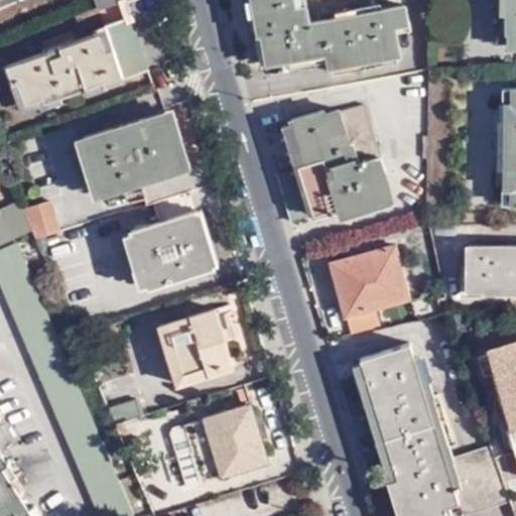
[(95,0),(99,11),(126,1),(125,0),(95,0)]
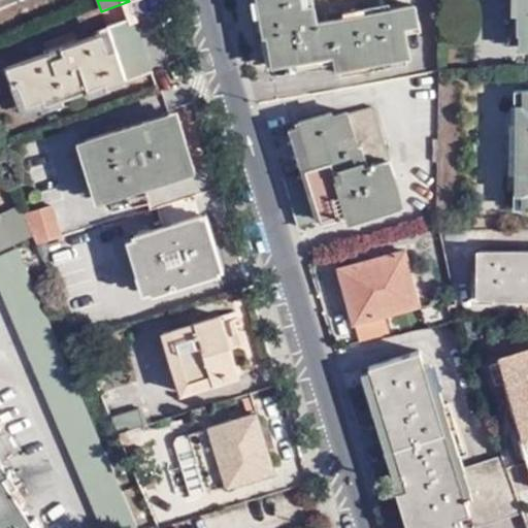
[(318,24),(314,0),(258,0),(265,36),(262,37),(267,66),(334,54),(338,69),(410,56),(405,27),(419,25),(416,5),(318,24)]
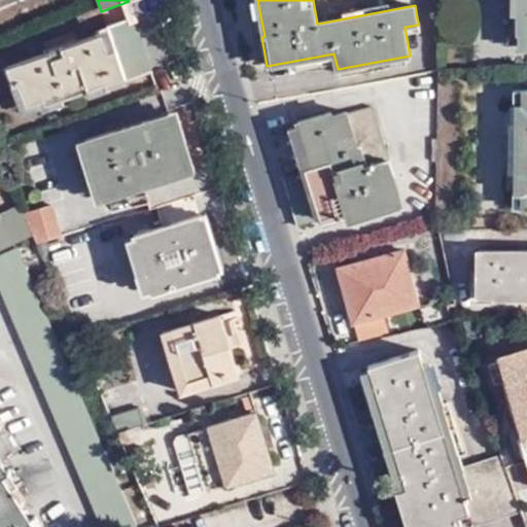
[(136,22),(135,18),(109,26),(111,32),(7,67),(21,105),(43,98),(45,103),(106,82),(107,88),(153,72),(136,22)]
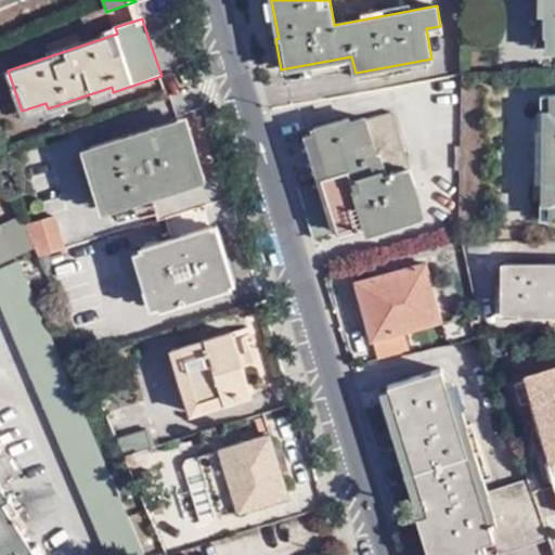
[(313,127),(330,179),(298,185),(313,240),(402,213),(404,221),(424,216),(392,113),(366,121),(364,117),(349,121),(348,117),(313,127)]
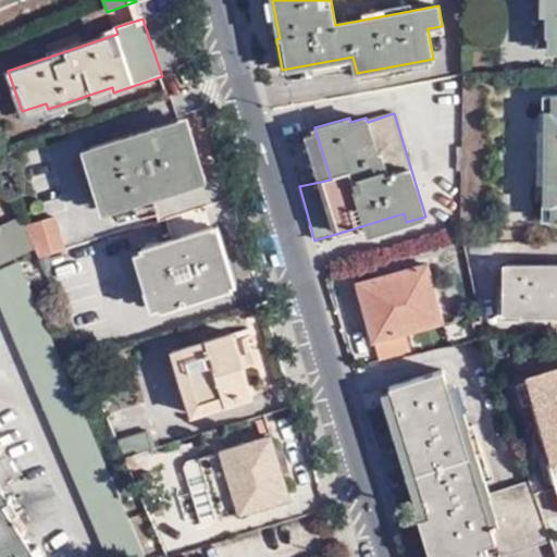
[(103,212),(199,183),(181,120),(85,149),(103,212)]
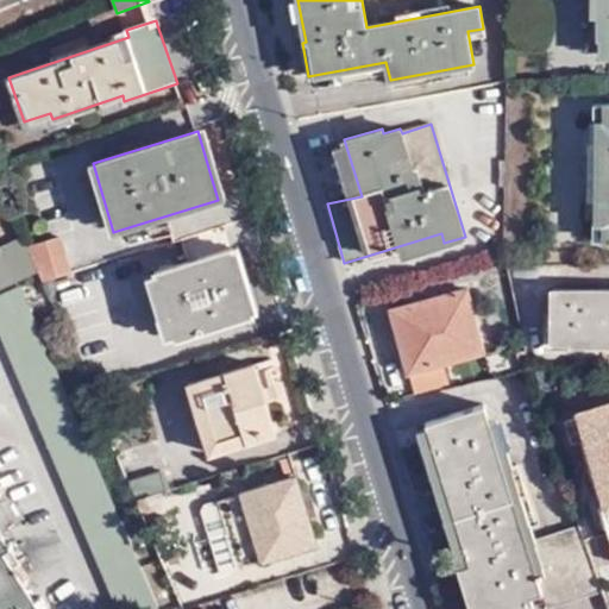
[(226,226),(182,239),(189,261),(155,271),(176,340),(253,316),(226,226)]
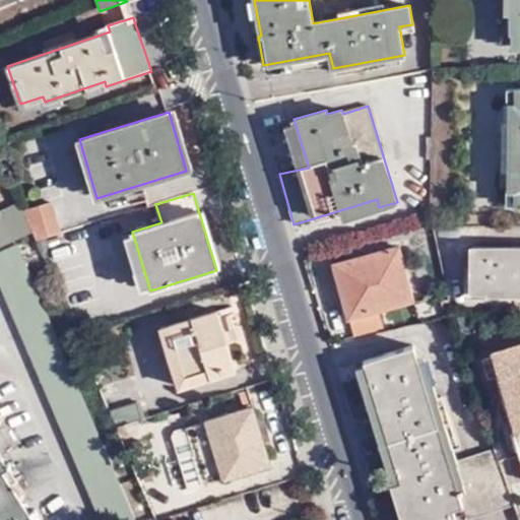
[(23,210),(38,240),(61,233),(53,202),(23,210)]
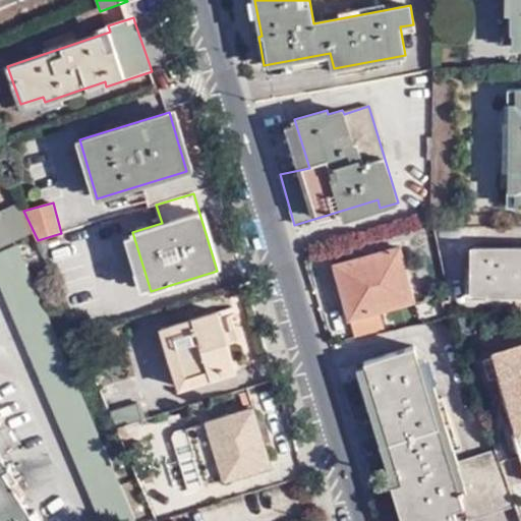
[(3,210),(0,211),(0,248),(16,241),(3,210)]
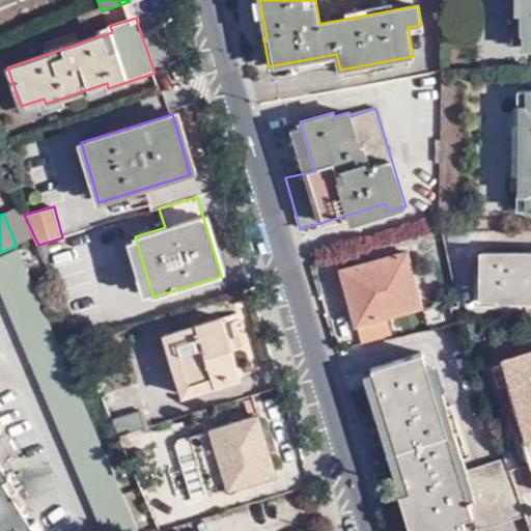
[(138,530),(19,248),(0,255),(0,289),(103,530),(138,530)]
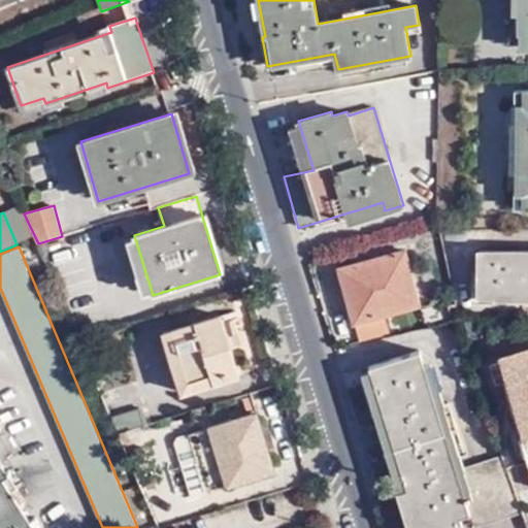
[(361,344),(391,337),(386,316),(421,306),(406,250),(339,267),(361,344)]
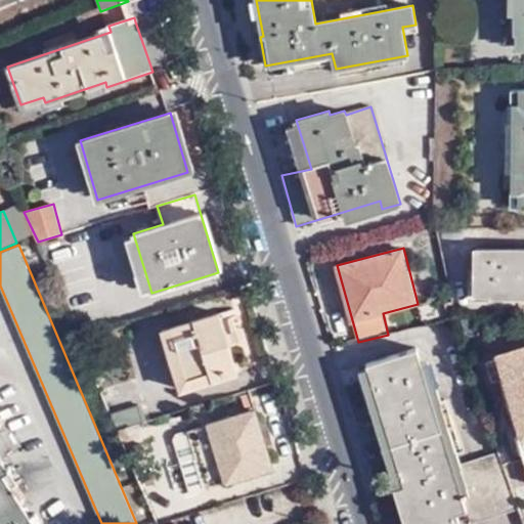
[(523,249),(475,249),(475,294),(492,294),(492,297),(523,297),(523,249)]
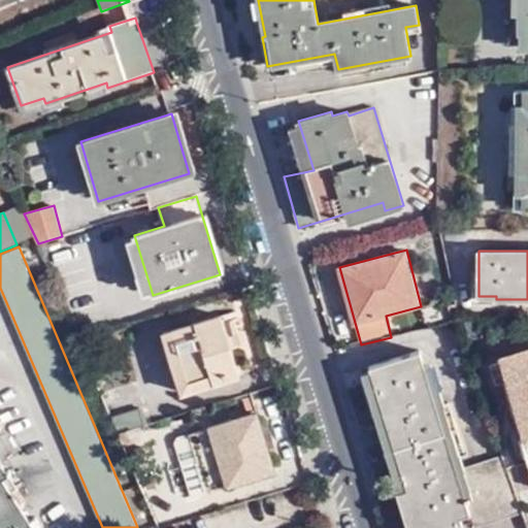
[(455,320),(462,320),(458,303),(449,305),(452,321),(455,320)]
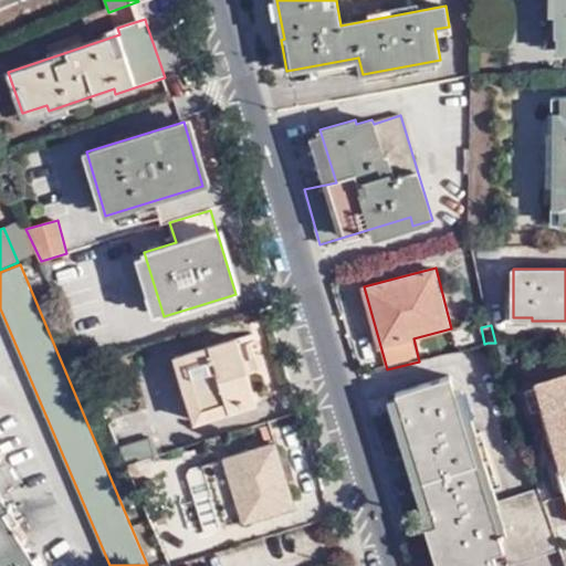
[(176,356),(196,422),(258,404),(238,337),(176,356)]
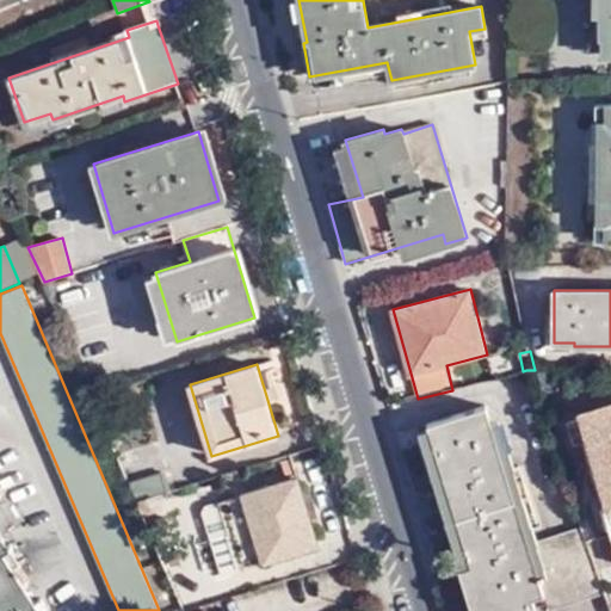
[(610,406),(568,419),(575,443),(591,438),(610,505),(610,406)]
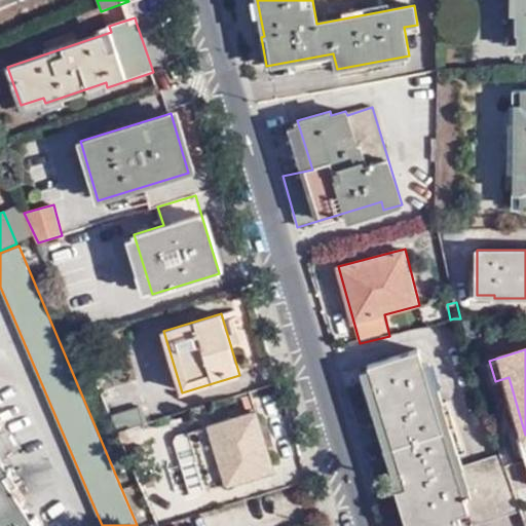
[(472,525),(473,525),(521,512),(501,455),(463,467),(460,455),(467,453),(451,402),(436,406),(419,350),(368,366),(417,525),(423,525),(470,512),(472,525)]
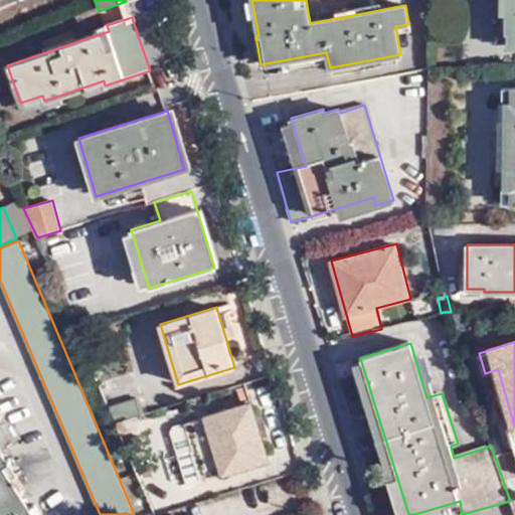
[(109,407),(117,422),(142,415),(138,397),(109,407)]
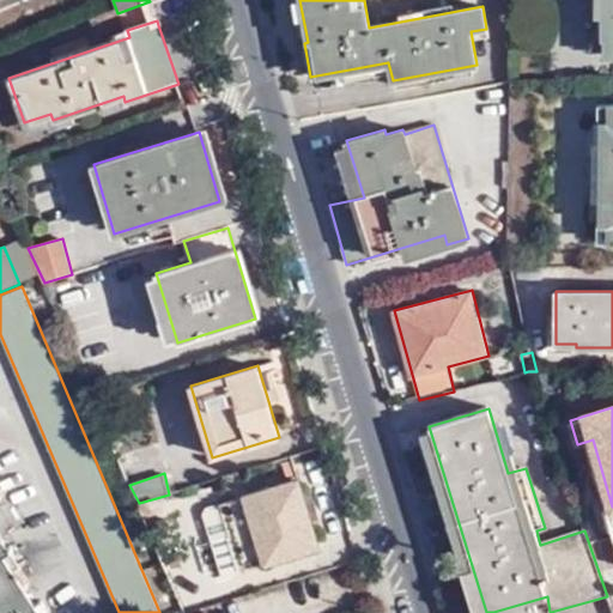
[(298,479),(243,496),(265,565),(319,548),(298,479)]
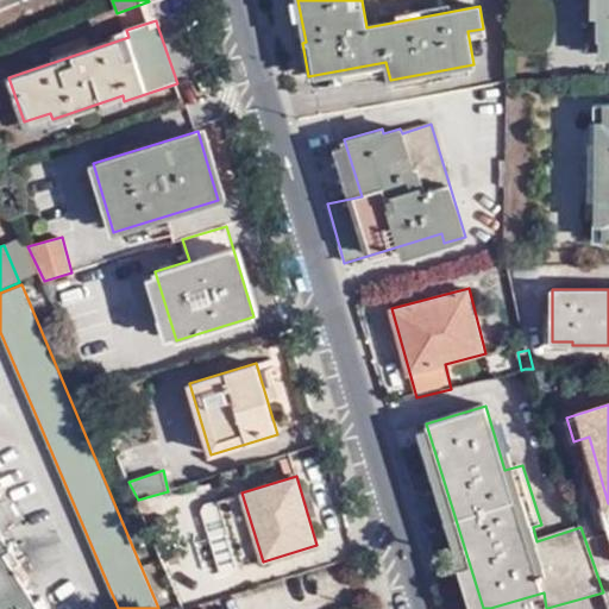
[(0,608),(39,608),(35,601),(13,569),(5,553),(12,550),(2,535),(0,535),(0,495),(1,495),(0,491),(0,608)]
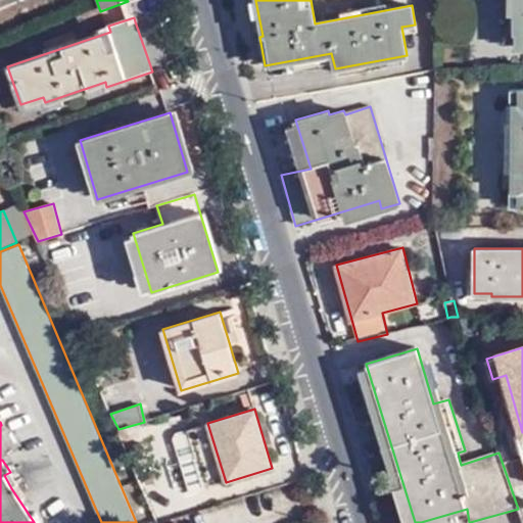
[(226,482),(207,423),(201,425),(220,484),(226,482)]
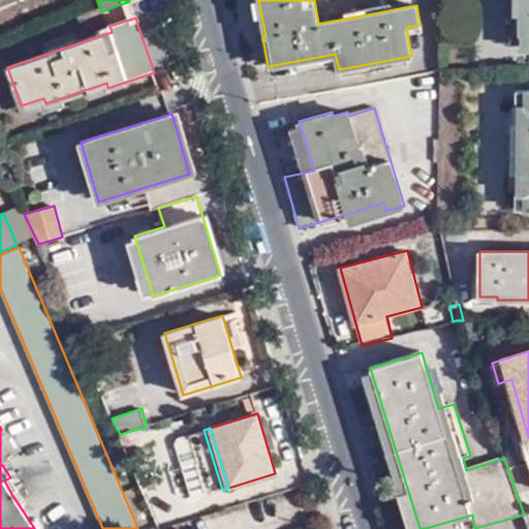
[(18,490),(10,477),(4,480),(11,494),(18,490)]
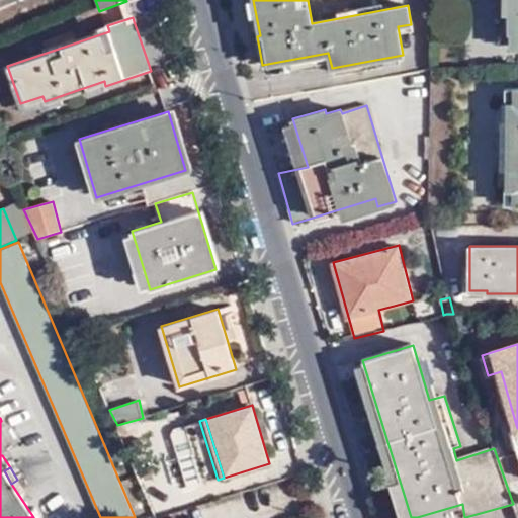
[(29,511),(33,517),(42,517),(36,507),(29,511)]
